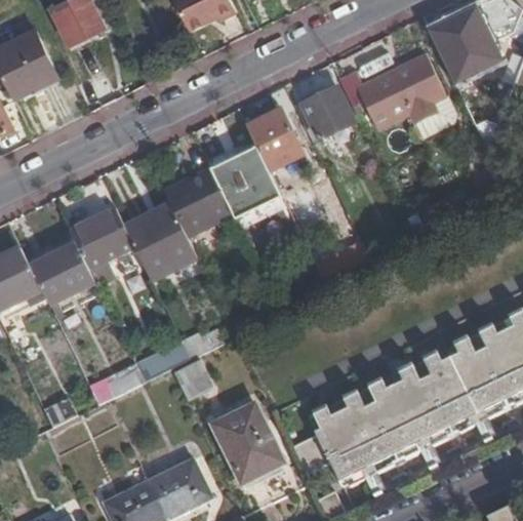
[(65,46),(105,27),(90,0),(71,0),(47,12),(65,46)]
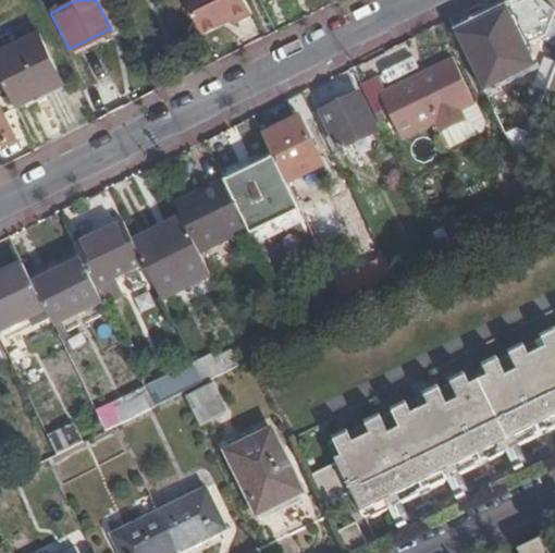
[(188,0),(202,32),(260,5),(258,0),(188,0)]
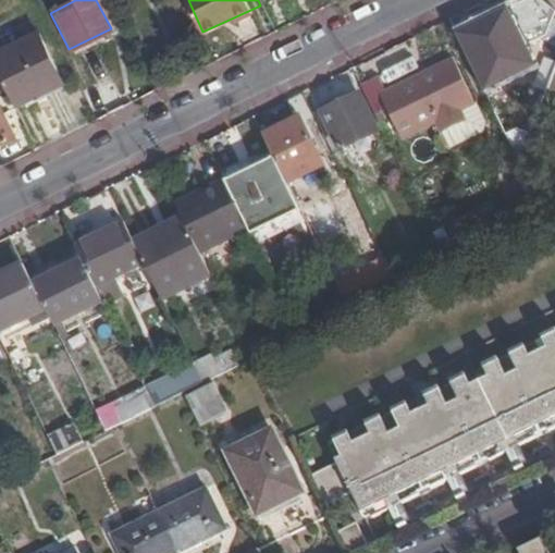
[(542,28),(551,9),(545,5),(538,0),(519,0),(456,32),(481,83),(531,58),(521,38),(542,28)]
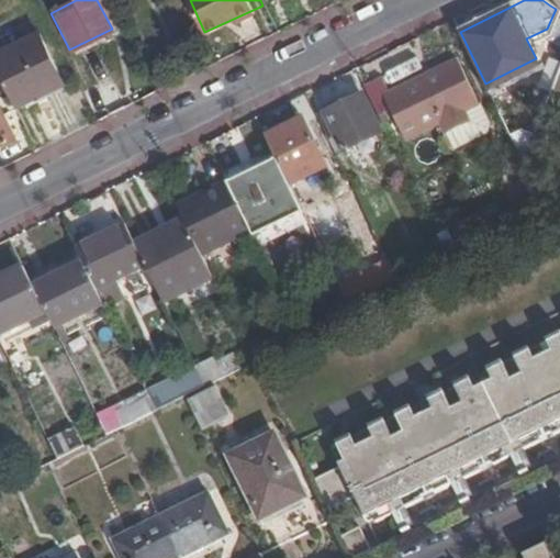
[(0,75),(13,101),(63,77),(37,28),(0,45),(0,75)]
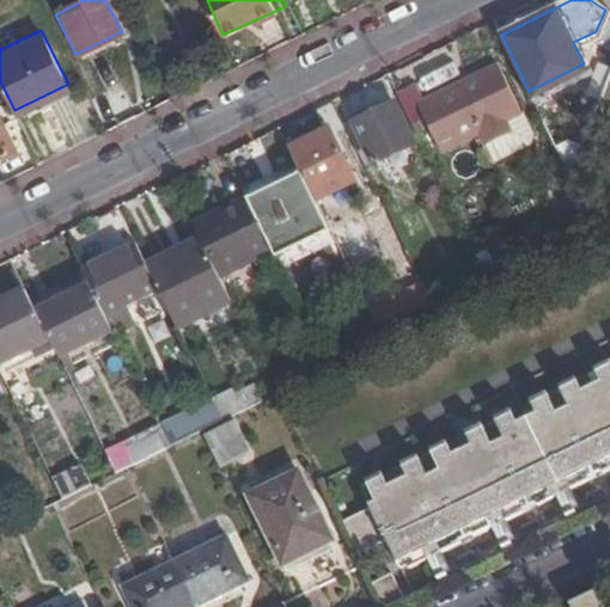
[(395,91),(412,126),(424,120),(440,153),(476,134),(492,163),(530,143),(534,133),(494,60),(420,97),(413,83),(395,91)]
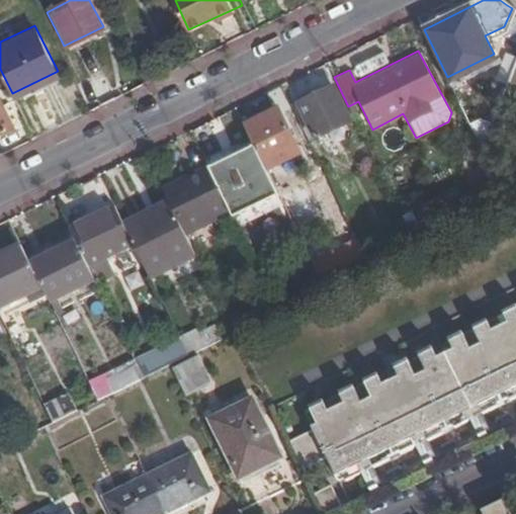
[(350,118),(333,85),(297,102),(315,137),(350,118)]
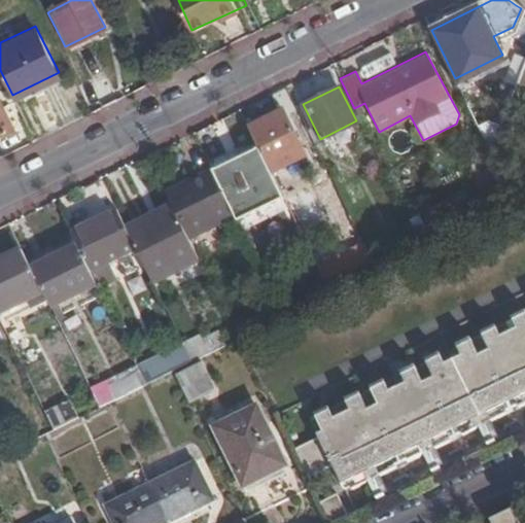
[(0,130),(11,124),(0,100),(0,130)]
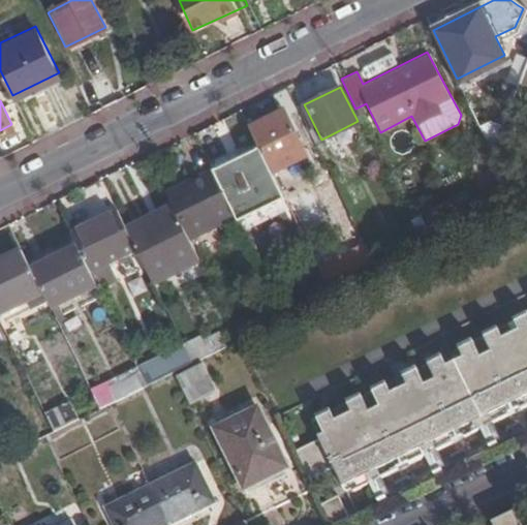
[(258,146),(272,172),(305,155),(282,110),(249,126),(254,135),(258,146)]
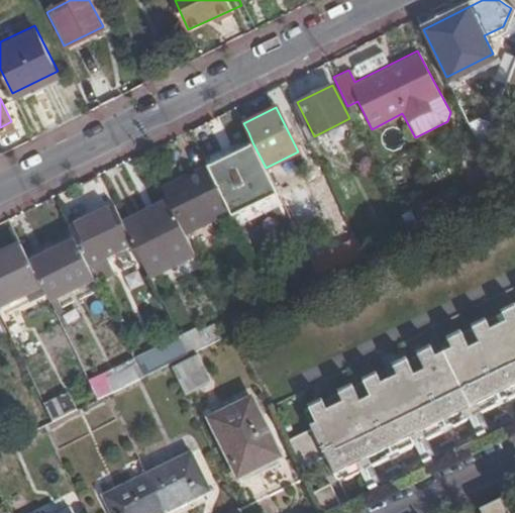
[(206,163),(207,165),(252,142),(248,132),(203,156),(206,163)]
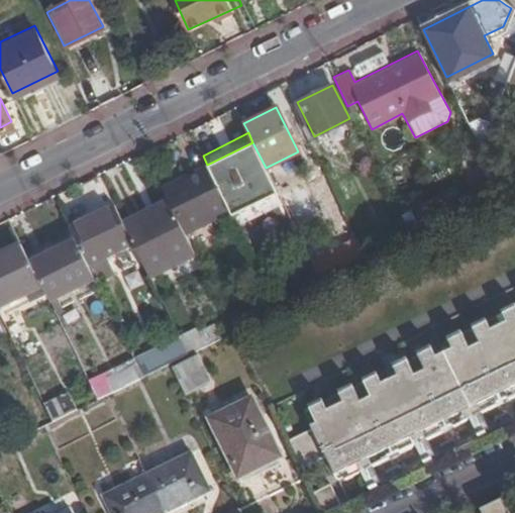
[(230,211),(232,214),(277,192),(266,168),(252,142),(207,165),(230,211)]
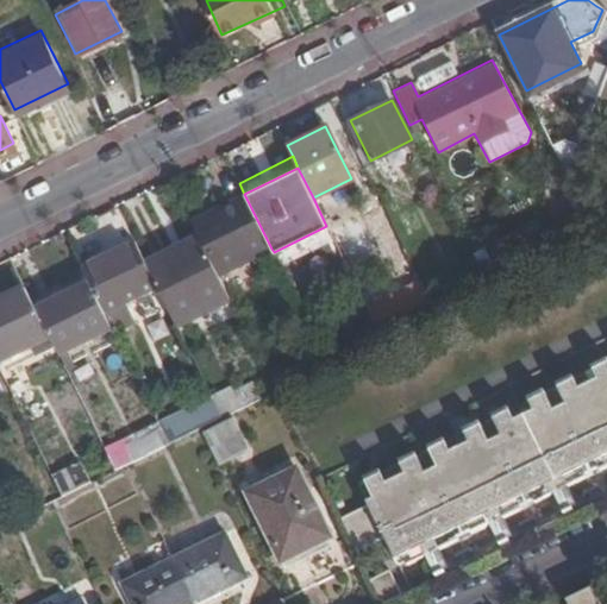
[(200,236),(219,276),(271,249),(244,194),(243,192),(191,218),(198,231),(200,236)]
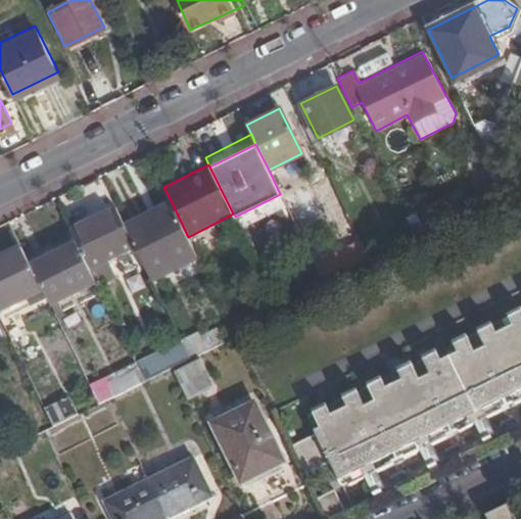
[(281,195),(298,231),(322,220),(304,184),(281,195)]
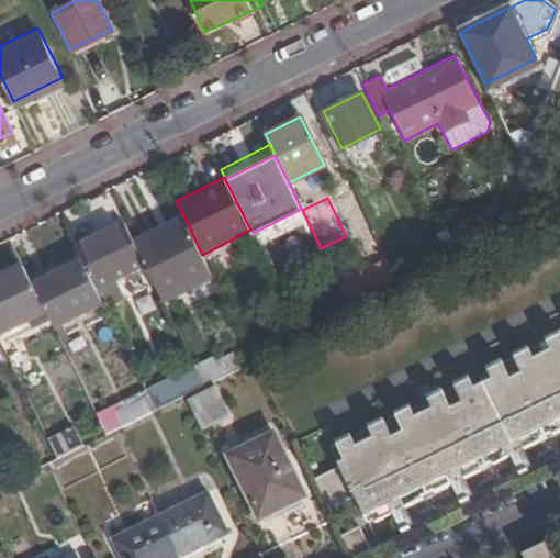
[(135,243),(185,218),(182,213),(133,237),(135,243)]
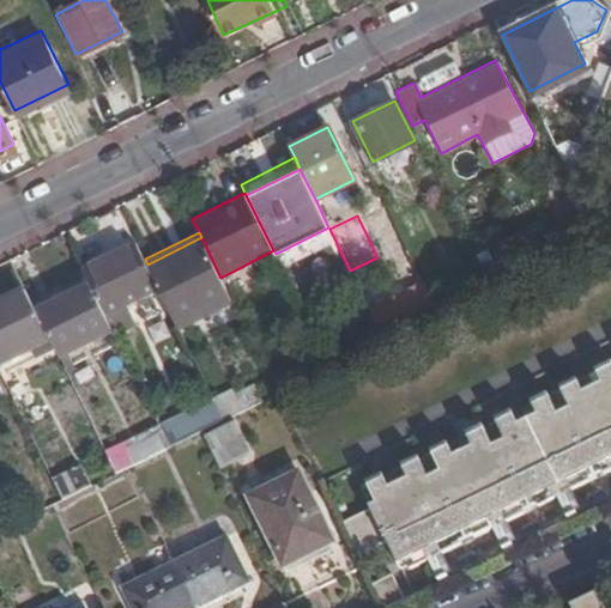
[(181,330),(234,303),(221,278),(201,237),(147,265),(159,287),(181,330)]
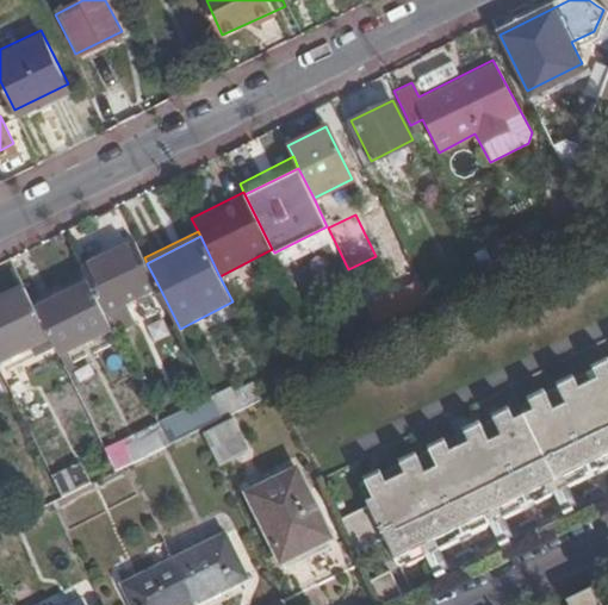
[(105,313),(159,286),(147,263),(144,257),(135,237),(80,264),(90,284),(92,289),(105,313)]
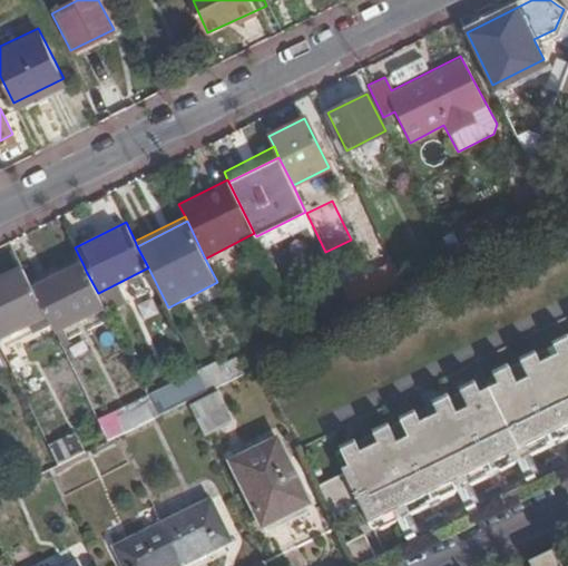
[(458,265),(483,253),(470,225),(444,238),(458,265)]
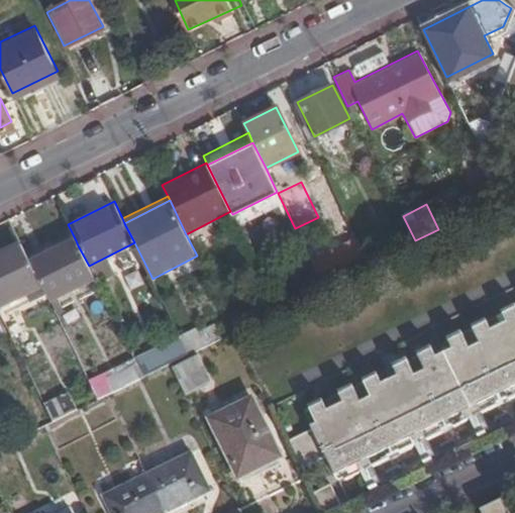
[(49,300),(94,278),(89,266),(78,245),(76,240),(31,263),(40,281),(49,300)]
